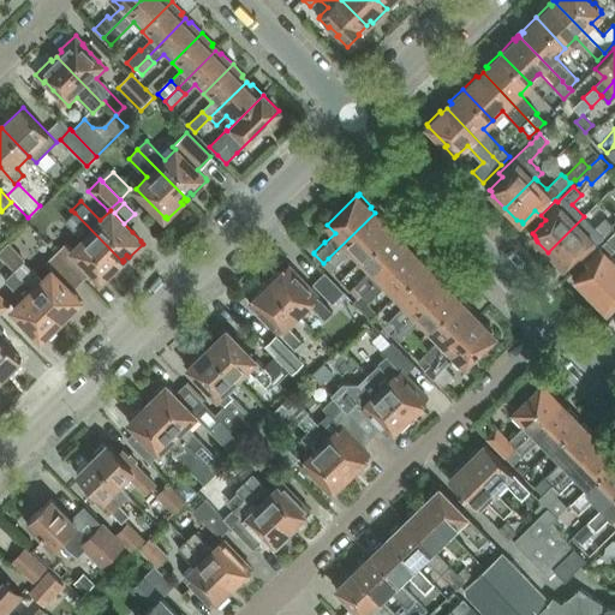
[(66,243),(55,254),(81,279),(91,268),(102,280),(102,279),(105,281),(118,268),(117,266),(120,261),(123,263),(123,262),(75,213),(65,222),(82,239),(72,249),(66,243)]
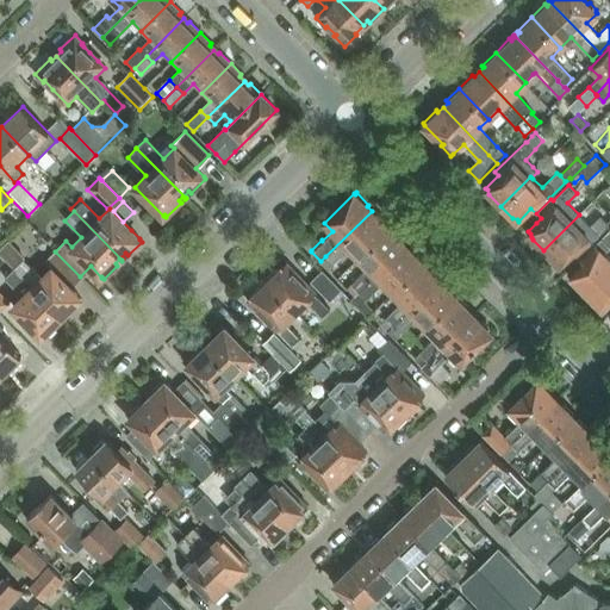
[(372,211),(325,256),(334,265),(349,249),(359,257),(391,226),(378,215),(377,216),(372,211)]
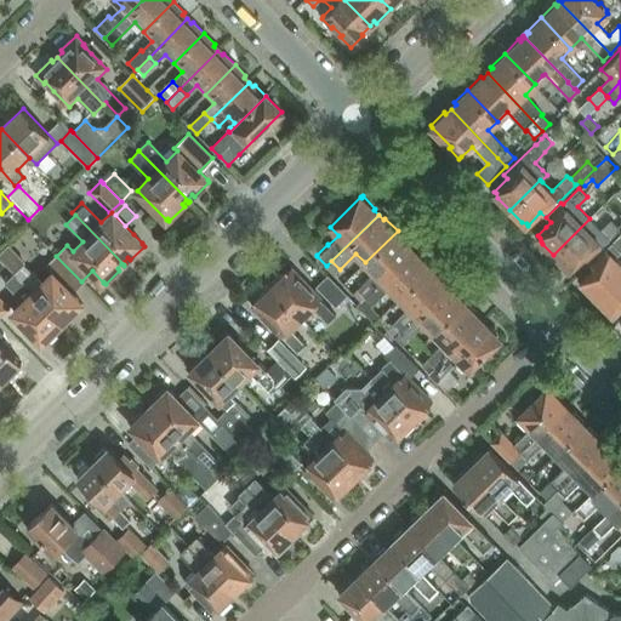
[(571,271),(580,262),(586,256),(590,257),(619,228),(610,220),(600,229),(590,218),(553,255),(565,267),(569,268),(571,271)]
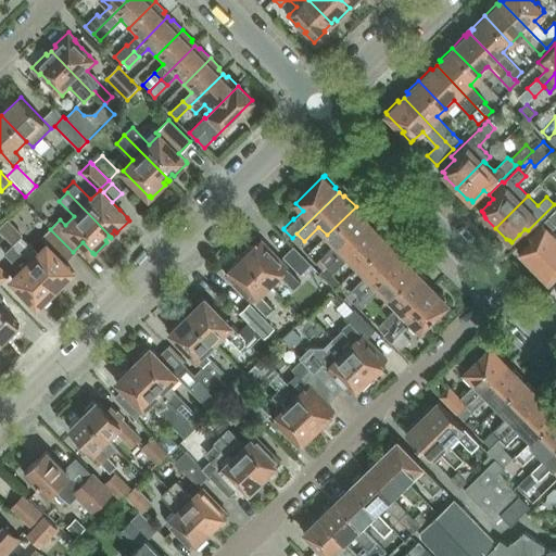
[(319,258),(315,262),(323,269),(327,266),(369,224),(366,219),(367,218),(356,206),(327,235),(336,243),(320,258),(319,258)]
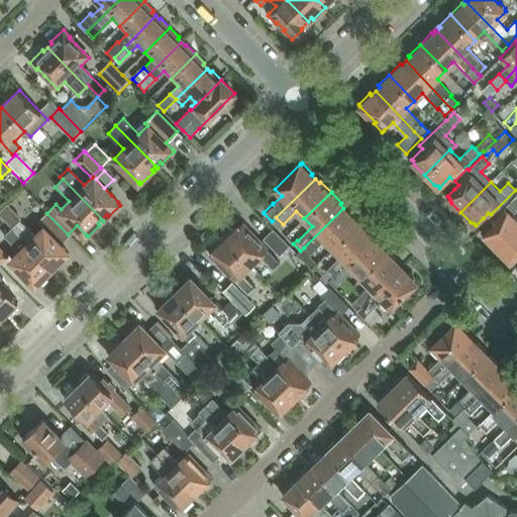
[(487,238),(497,248),(516,228),(516,217),(513,213),(516,208),(516,194),(494,217),(495,221),(491,226),(484,233),(486,235),(487,238)]
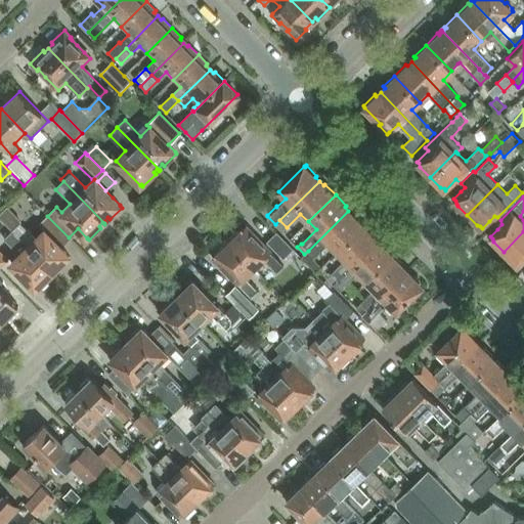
[(270,200),(260,209),(267,215),(276,206),(270,200)]
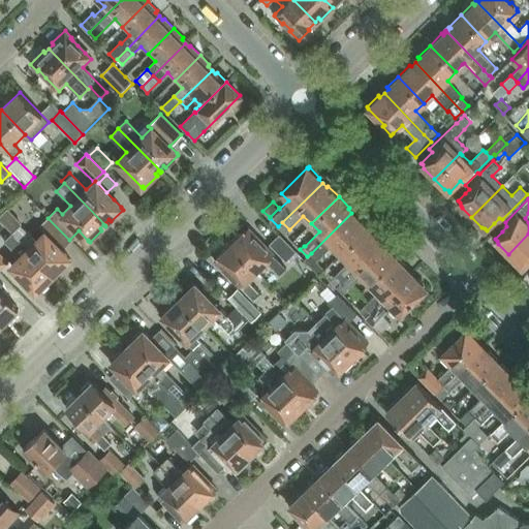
[(351,213),(311,253),(318,259),(332,246),(340,254),(368,227),(358,216),(355,217),(351,213)]
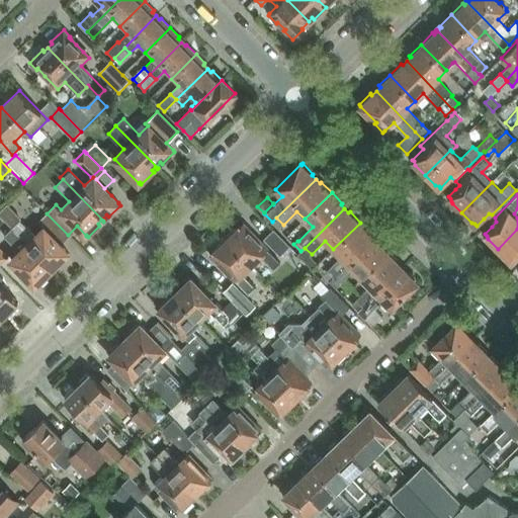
[(47,213),(37,223),(41,228),(34,235),(20,221),(12,229),(54,270),(53,268),(56,265),(58,266),(70,255),(68,253),(69,253),(59,243),(68,235),(47,213)]
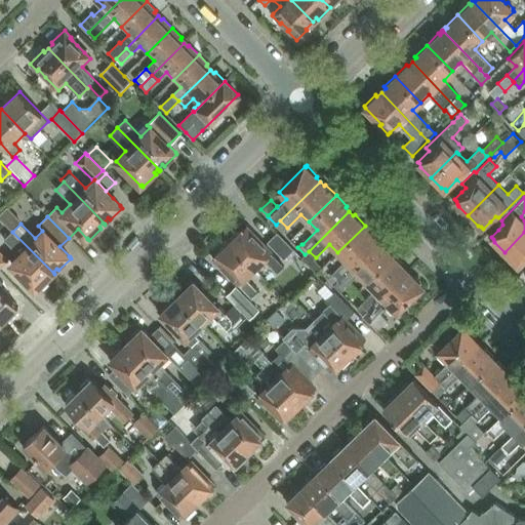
[(280,220),(276,225),(276,226),(283,232),(286,229),(287,228),(280,220)]
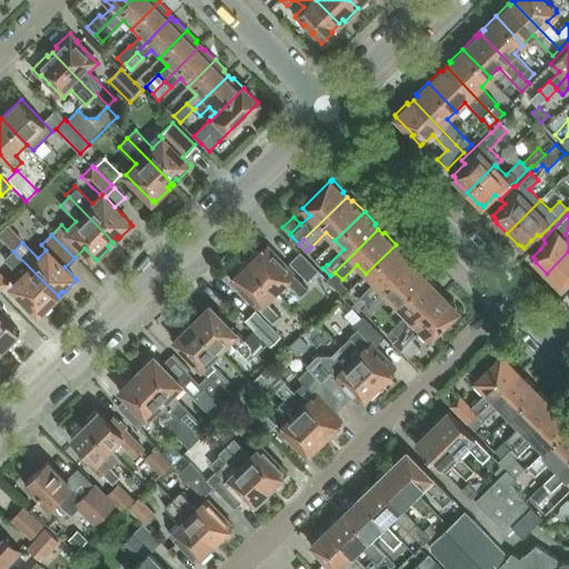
[(375,282),(359,297),(366,305),(410,262),(406,258),(407,256),(396,245),(366,273),(375,282)]
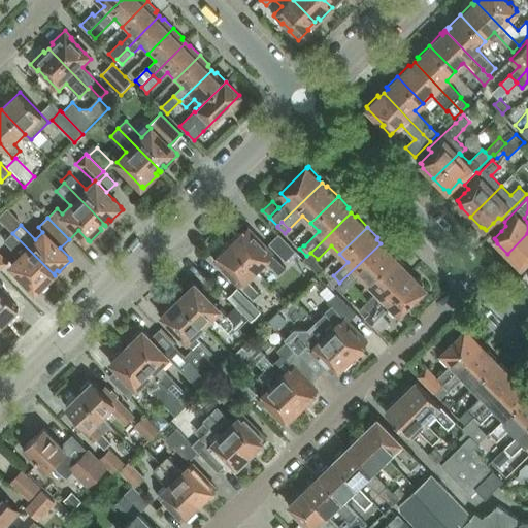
[(273,254),(255,235),(248,228),(242,232),(241,231),(230,241),(258,271),(267,262),(279,274),(286,268),(272,255),(273,254)]
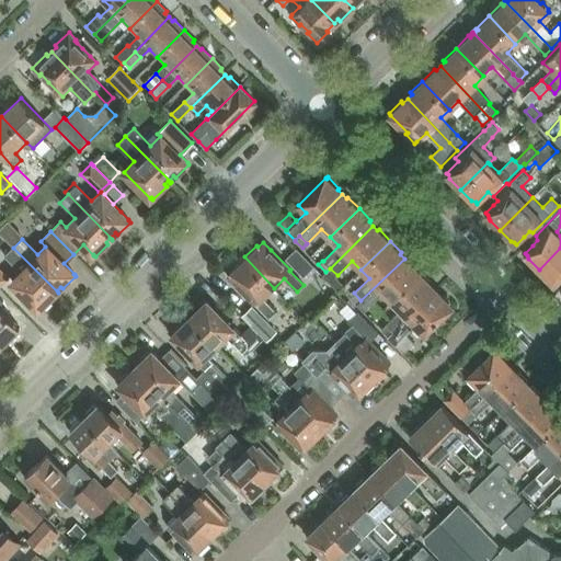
[(10,281),(31,301),(38,309),(41,311),(54,298),(52,296),(55,293),(57,294),(58,293),(13,248),(4,256),(20,272),(10,281)]
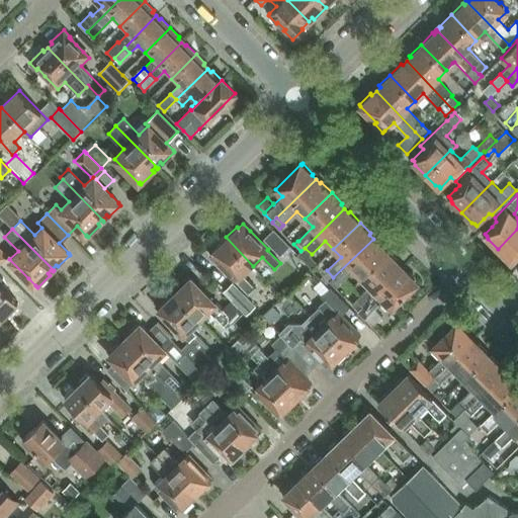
[(290,246),(273,229),(263,239),(280,256),(290,246)]
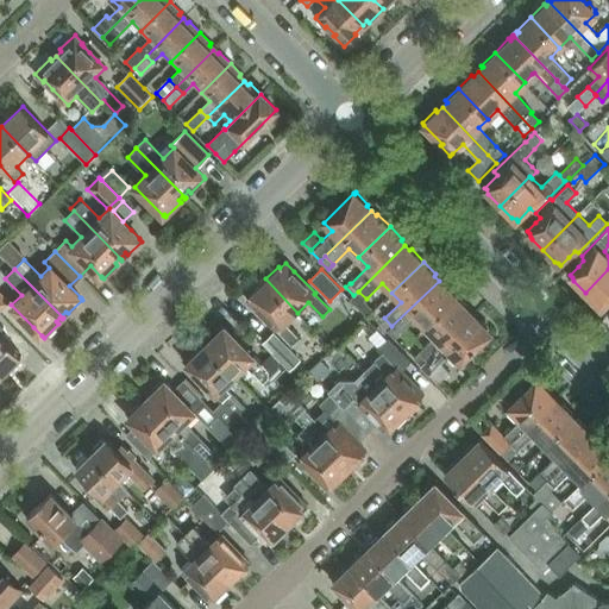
[(608,269),(585,293),(597,306),(601,307),(603,309),(608,302),(608,269)]
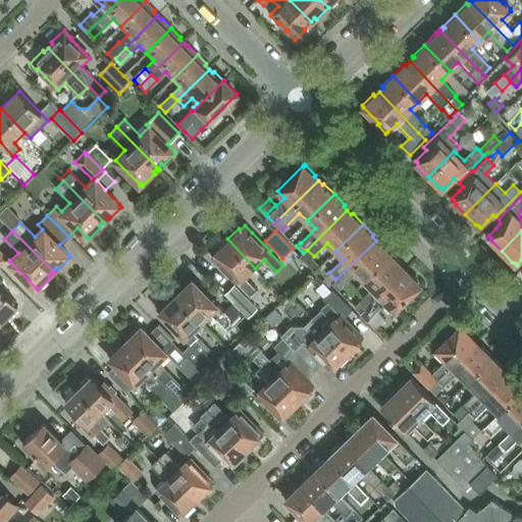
[(255,268),(227,239),(215,251),(217,252),(212,256),(251,296),(257,290),(246,277),(255,268)]
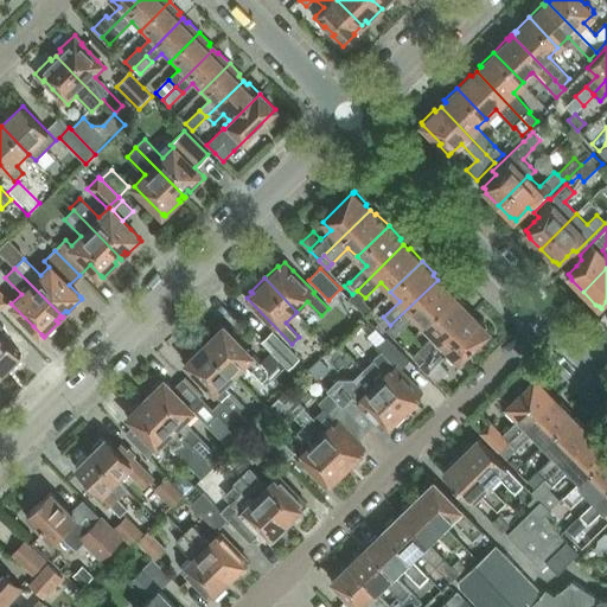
[(390,325),(387,330),(394,337),(415,317),(425,326),(457,295),(443,282),(442,283),(438,280),(390,325)]
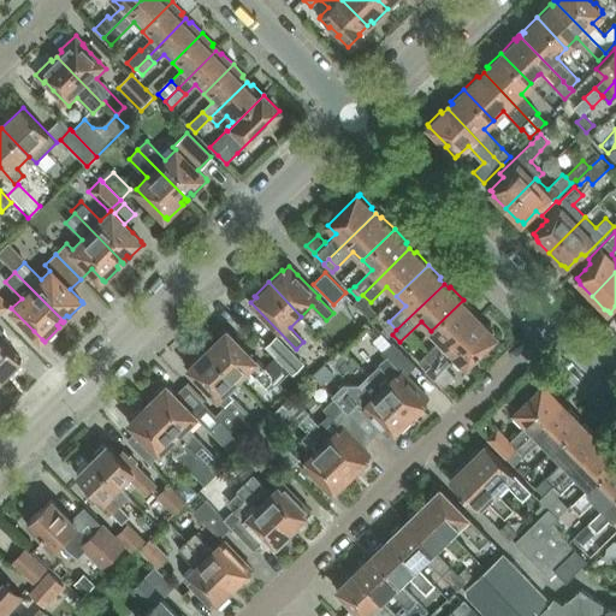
[(0,317),(11,307),(0,295),(0,317)]
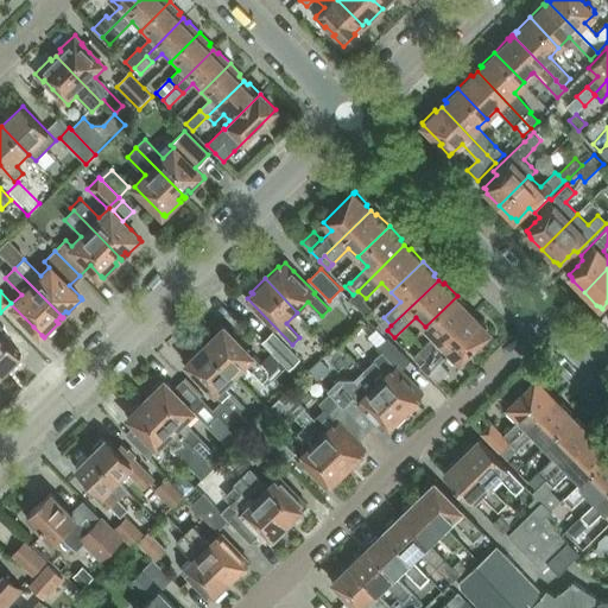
[(350,298),(349,298),(366,316),(373,309),(363,299),(366,298),(358,291),(353,295),(350,298)]
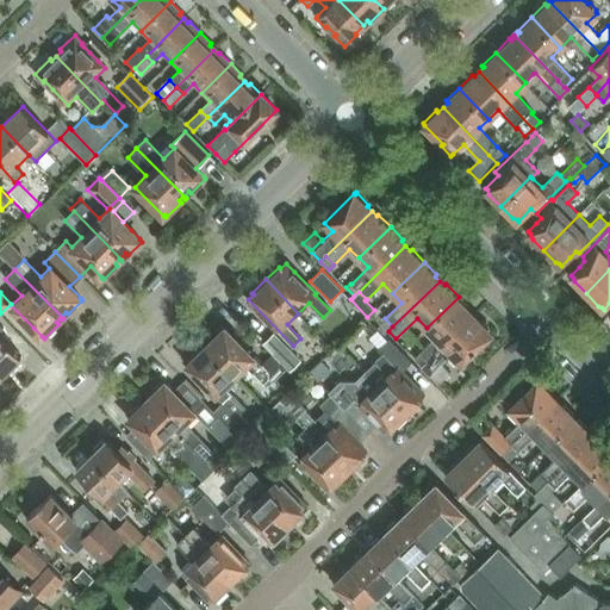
[(435,337),(418,353),(427,361),(473,316),(468,311),(471,309),(459,297),(427,328),(435,337)]
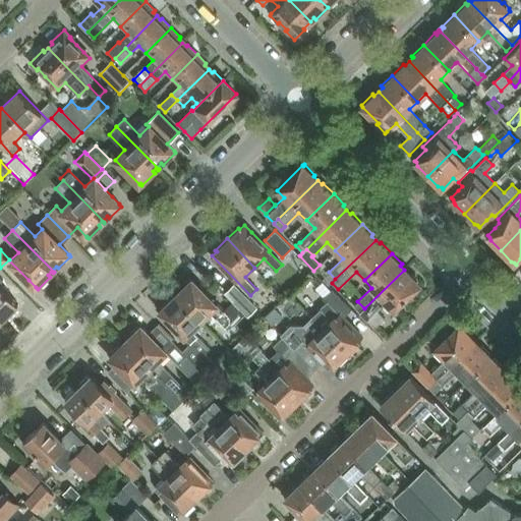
[(364,308),(360,312),(368,320),(375,328),(385,319),(377,309),(385,301),(394,309),(419,285),(419,284),(420,283),(410,272),(408,274),(404,270),(364,308)]
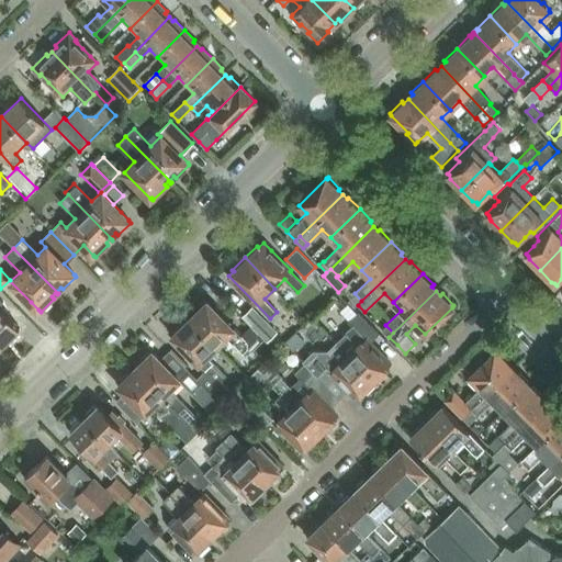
[(195,306),(187,315),(217,347),(227,337),(234,344),(234,343),(247,356),(263,339),(250,326),(240,336),(208,302),(200,308),(195,306)]
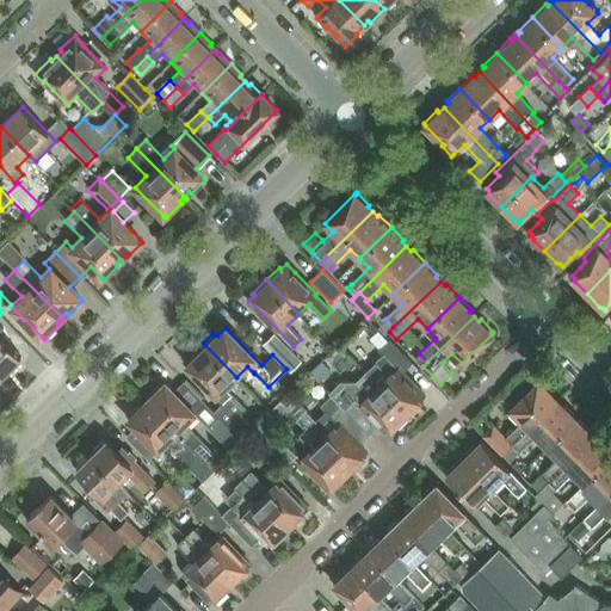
[(275,333),(264,344),(291,372),(303,360),(275,333)]
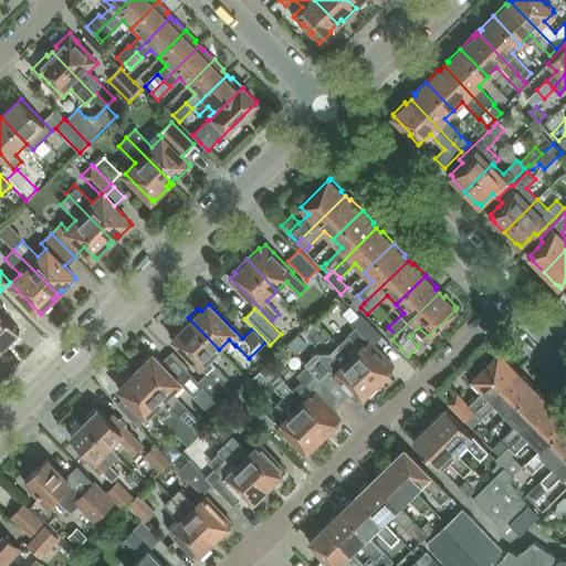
[(0,310),(0,347),(1,349),(10,341),(12,342),(18,336),(17,333),(20,331),(0,310)]
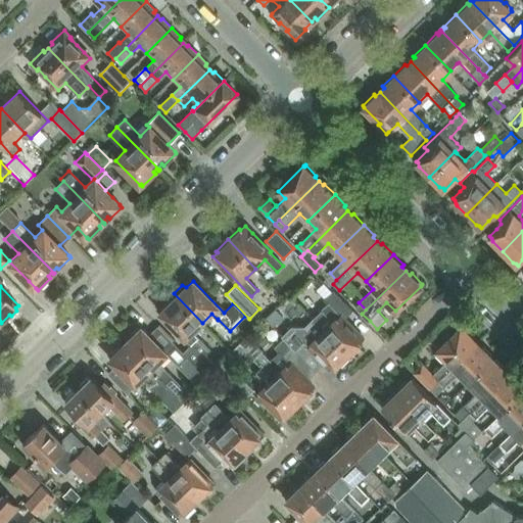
[(313,319),(349,355),(361,344),(360,343),(363,339),(365,341),(365,340),(344,319),(353,311),(333,289),(324,299),(327,303),(321,310),(322,311),(313,319)]
